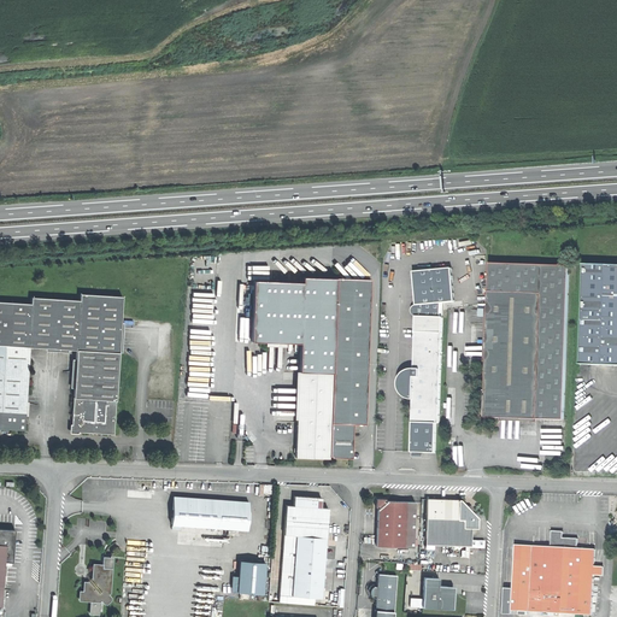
[(616,264),(583,263),(580,364),(603,365),(616,364),(616,264)]
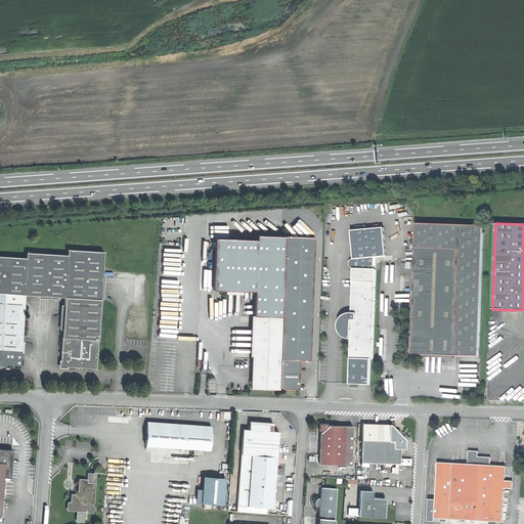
[(417,225),(416,248),(461,249),(456,355),(477,356),(482,227),(417,225)]
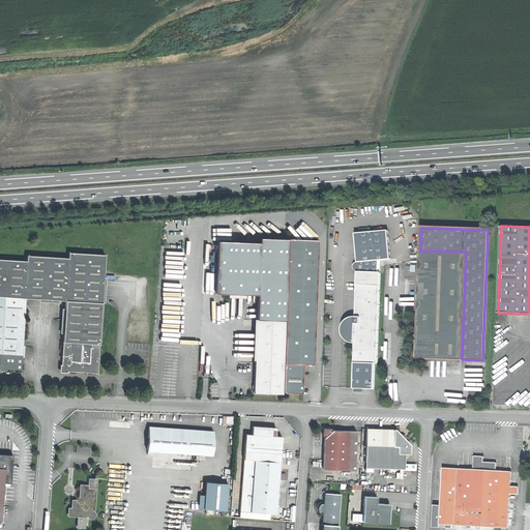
[(381,261),(390,260),(388,231),(355,234),(358,262),(357,263),(356,264),(354,266),(354,267),(354,269),(356,271),(357,271),(381,272),(381,265),(381,261)]
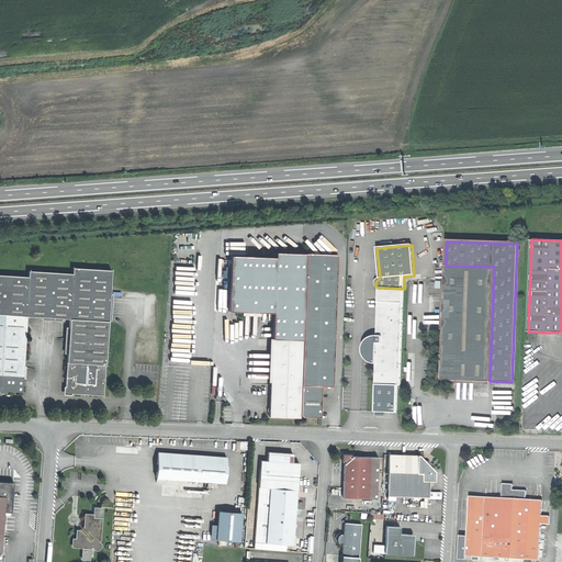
[(276,257),(232,256),(229,311),(243,312),(243,315),(262,316),(262,312),(274,313),(271,403),(270,417),(285,417),(301,418),(301,416),(306,254),(276,253),(276,257)]
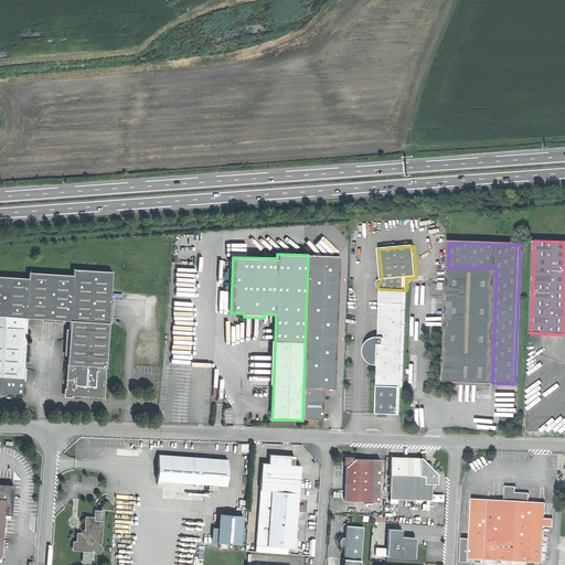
[(341,256),(308,255),(302,418),(306,418),(306,420),(322,420),(324,420),(326,388),(337,390),(341,256)]
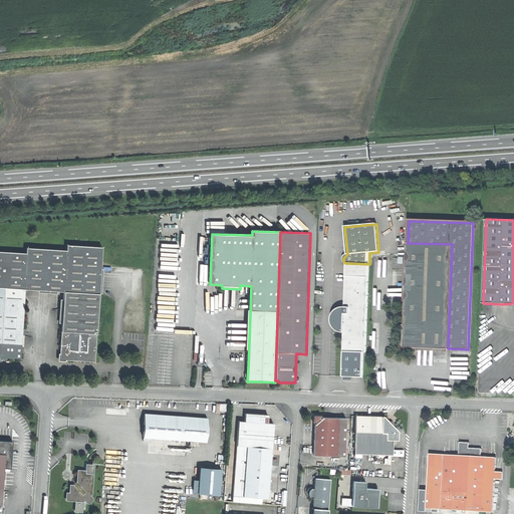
[(406,302),(404,347),(413,347),(417,347),(435,348),(448,348),(452,244),(408,243),(408,253),(406,302)]
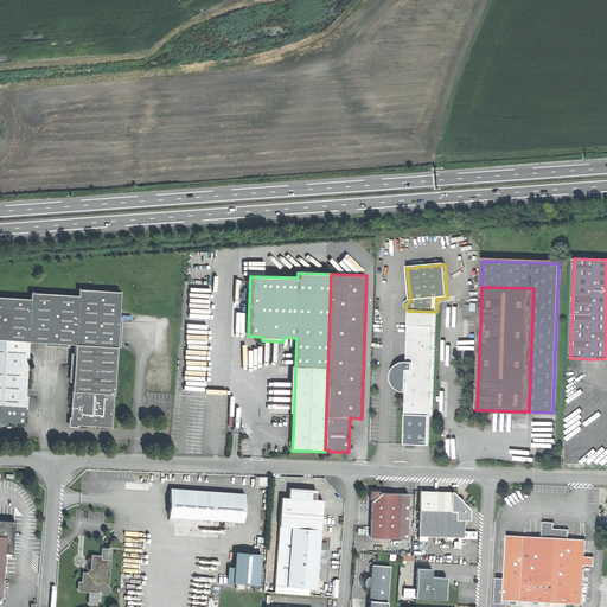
[(24,423),(30,340),(44,342),(56,343),(68,343),(75,344),(70,417),(76,425),(77,425),(112,426),(113,409),(117,343),(119,314),(120,293),(78,289),(78,296),(31,293),(31,299),(0,298),(0,421),(1,421),(24,423)]
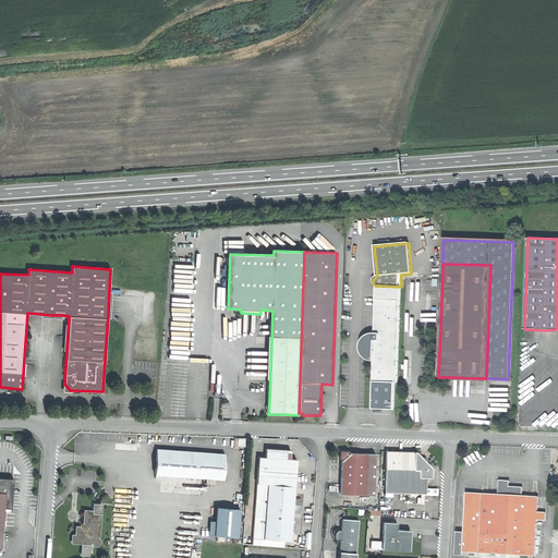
[(401,287),(376,286),(375,334),(374,334),(372,334),(371,334),(370,335),(368,335),(366,336),(365,337),(364,338),(363,339),(362,341),(362,342),(361,344),(361,346),(361,348),(361,350),(361,351),(362,352),(363,354),(364,356),(366,358),(368,359),(370,360),(373,361),(374,361),(373,381),(396,383),(398,383),(401,287)]
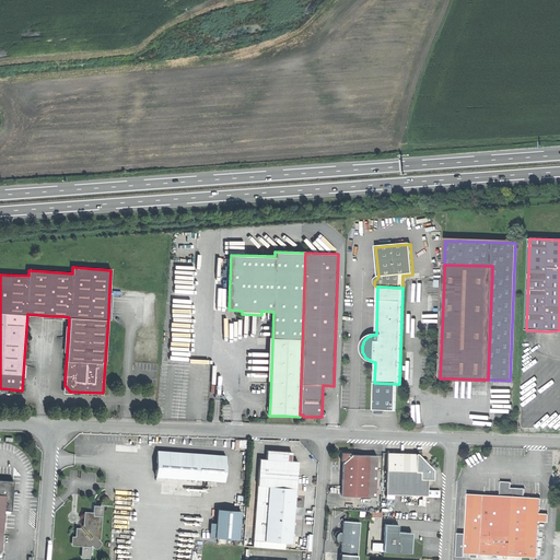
[(396,412),(397,384),(374,383),(374,410),(374,411),(384,411),(396,412)]
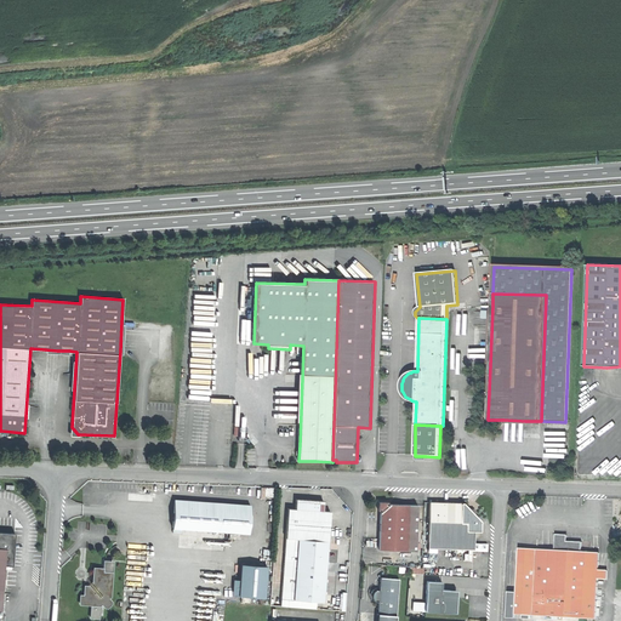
[(300,539),(330,541),(332,512),(325,511),(325,501),(314,500),(298,499),(297,508),(290,508),(288,537),(300,539)]
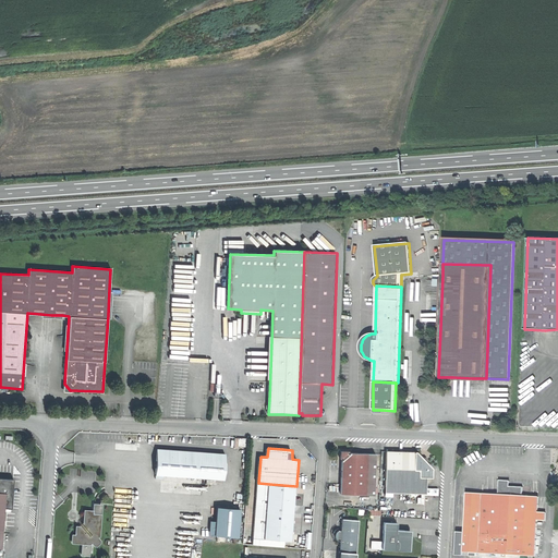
[(174,450),(157,449),(155,474),(196,477),(198,452),(174,450)]
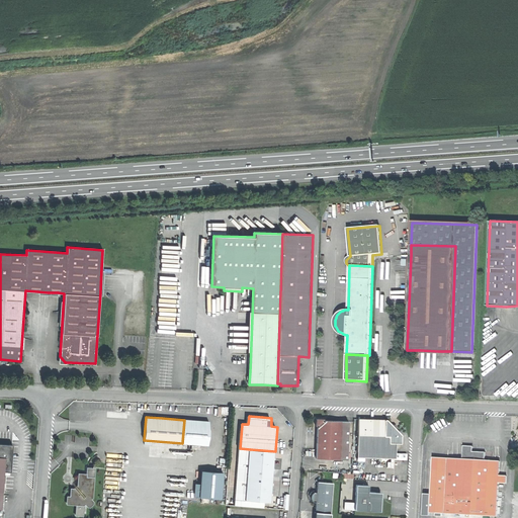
[(385,420),(358,419),(356,451),(395,452),(395,448),(396,443),(400,443),(401,435),(396,429),(396,427),(393,424),(391,424),(385,420)]
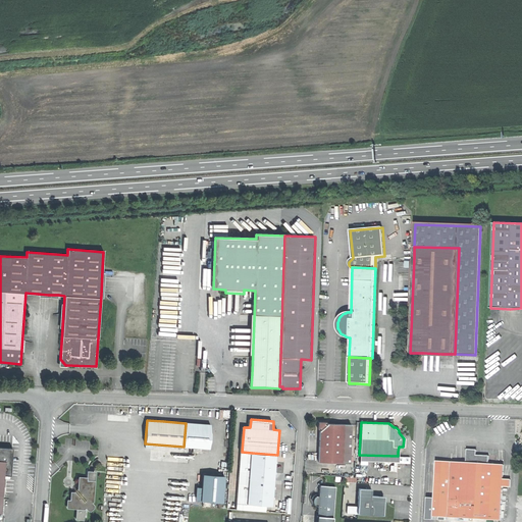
[(211,425),(186,423),(184,447),(209,449),(211,425)]
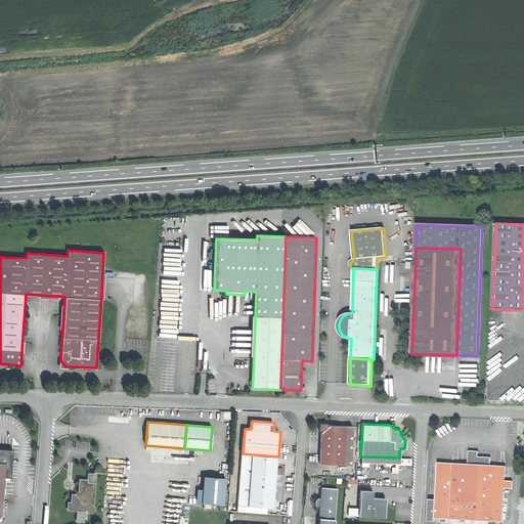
[(320,442),(320,455),(344,456),(345,426),(321,425),(320,442)]
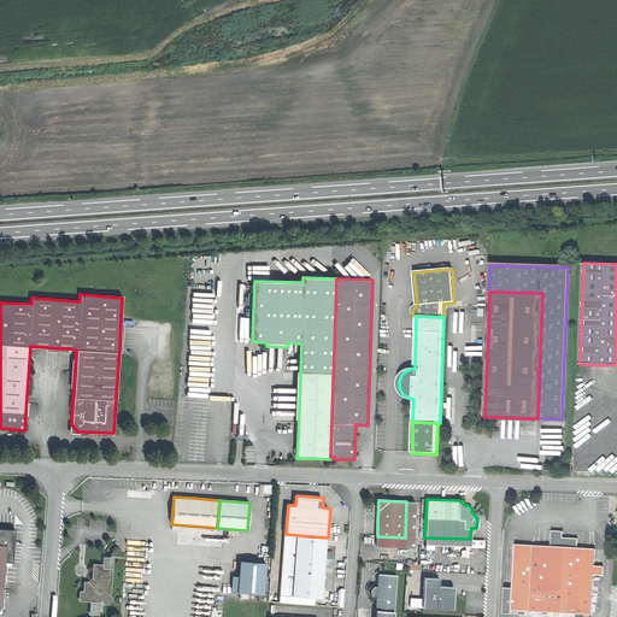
[(0,604),(1,605),(4,575),(5,564),(5,559),(12,560),(13,560),(16,529),(0,527),(0,604)]
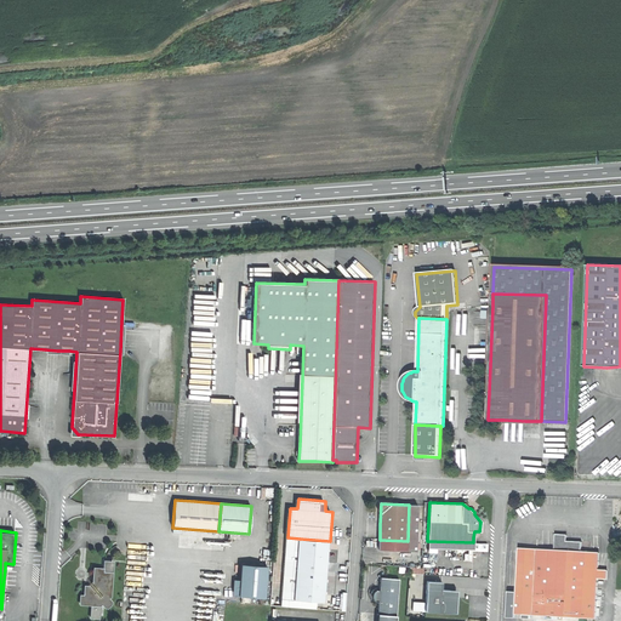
[(556,535),(554,550),(537,548),(537,557),(519,556),(517,593),(516,614),(523,614),(530,615),(596,619),(598,579),(599,569),(599,552),(582,551),(582,541),(568,540),(567,540),(567,539),(565,537),(564,537),(563,536),(560,536),(559,536),(559,537),(557,537),(557,535),(556,535)]
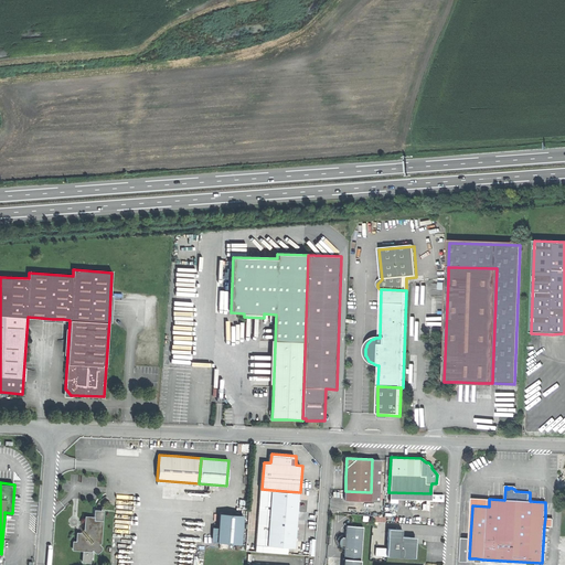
[(273,490),(262,489),(257,545),(268,545),(273,490)]
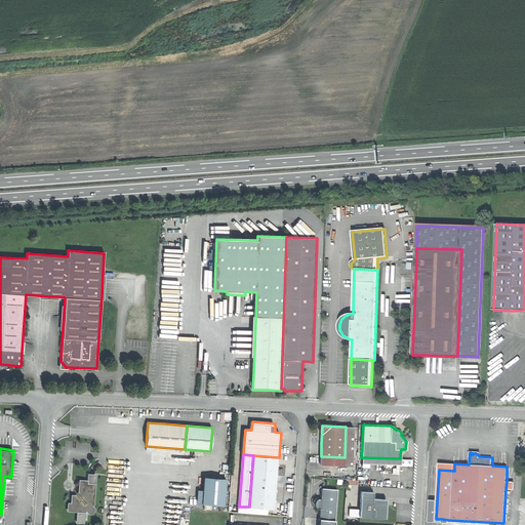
[(279,457),(253,455),(249,507),(269,509),(275,509),(279,457)]
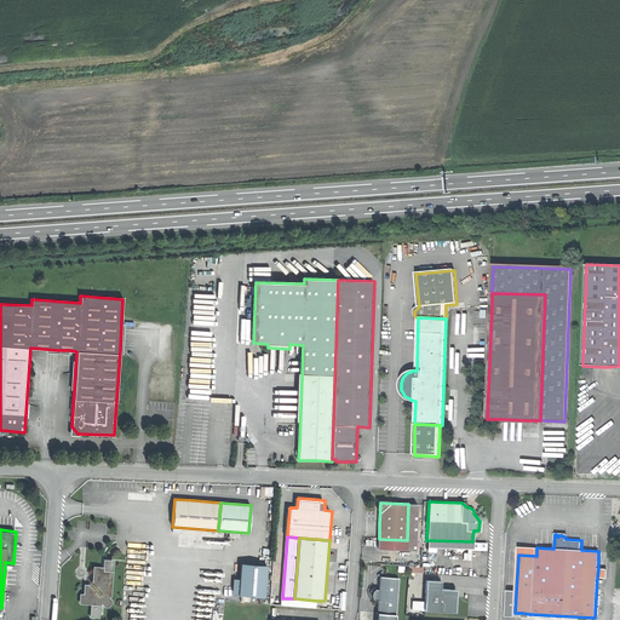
[(407,540),(379,539),(379,547),(406,549),(407,540)]
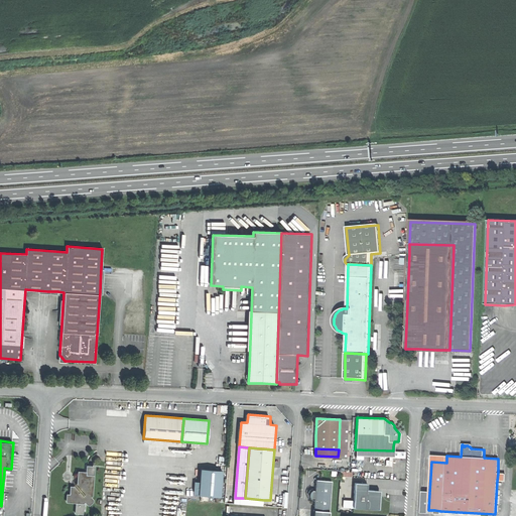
[(202,469),(199,495),(221,497),(223,470),(202,469)]
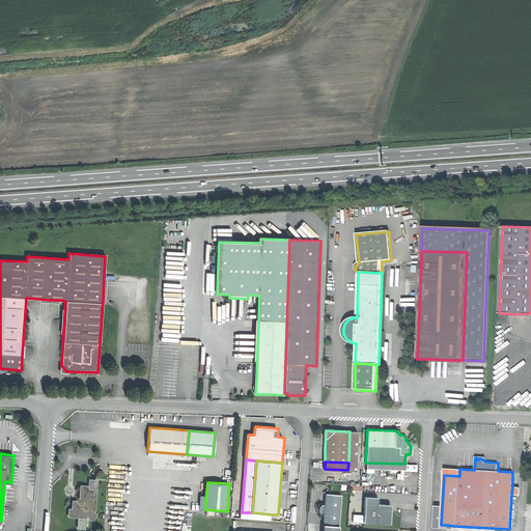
[(81,485),(80,498),(81,500),(79,502),(77,501),(73,500),(73,505),(72,508),(68,508),(68,515),(86,516),(87,514),(88,518),(92,518),(94,518),(94,512),(92,509),(94,508),(95,490),(87,490),(87,485),(81,485)]
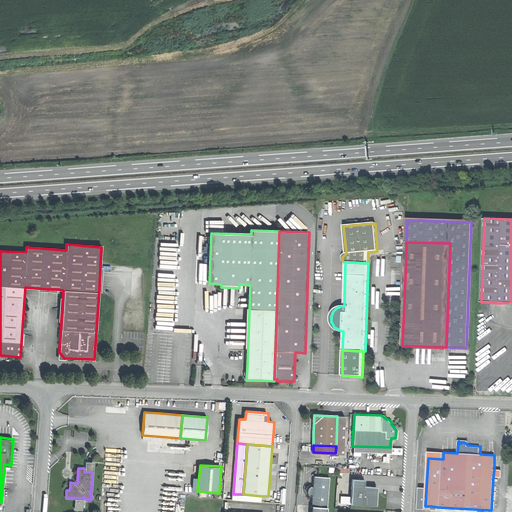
[(311,496),(310,506),(326,507),(328,477),(313,476),(312,483),(312,486),(309,486),(308,491),(308,496),(311,496)]
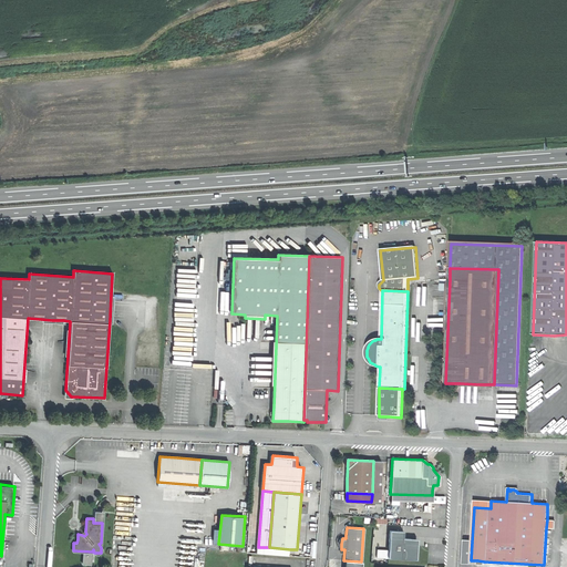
[(389,531),(387,558),(415,560),(415,548),(416,546),(416,539),(402,538),(402,532),(389,531)]
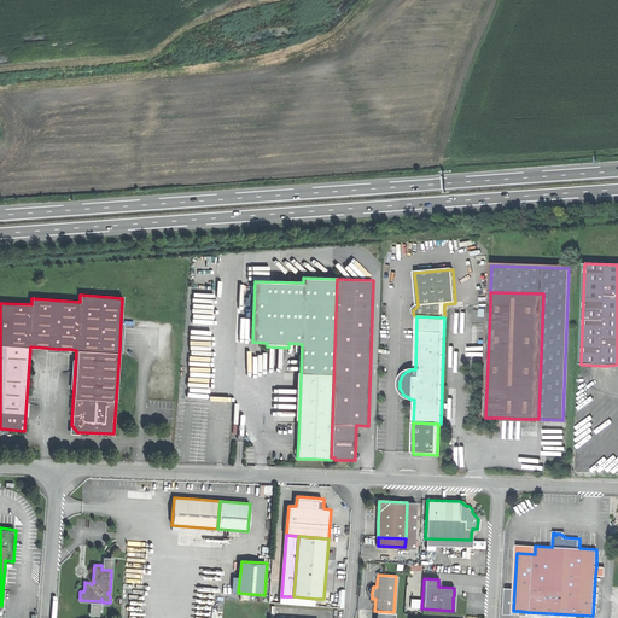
[(513,611),(514,590),(512,589),(511,594),(506,594),(505,614),(513,614),(513,611)]
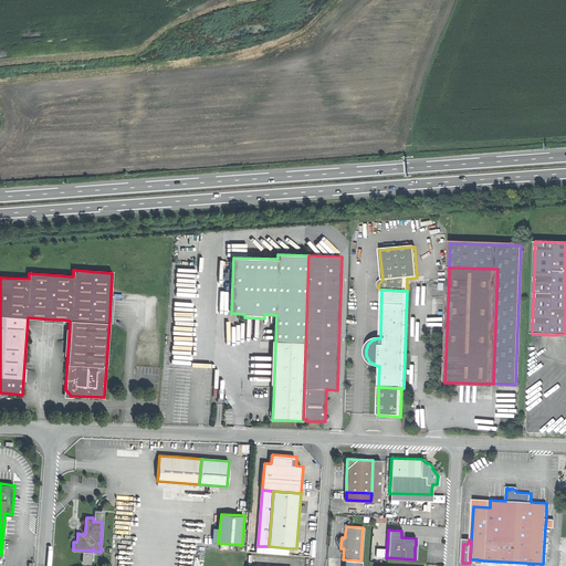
All buildings are outlined.
